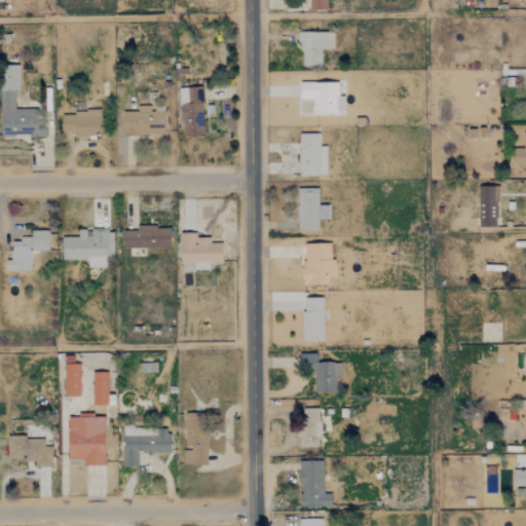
[(326,0),(306,0),(307,10),(326,10),(326,0)]
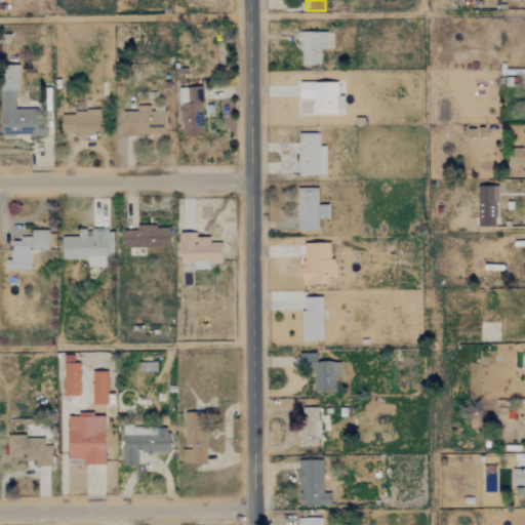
[(326,33),(299,33),(299,66),(320,66),(320,50),(327,50),(326,33)]
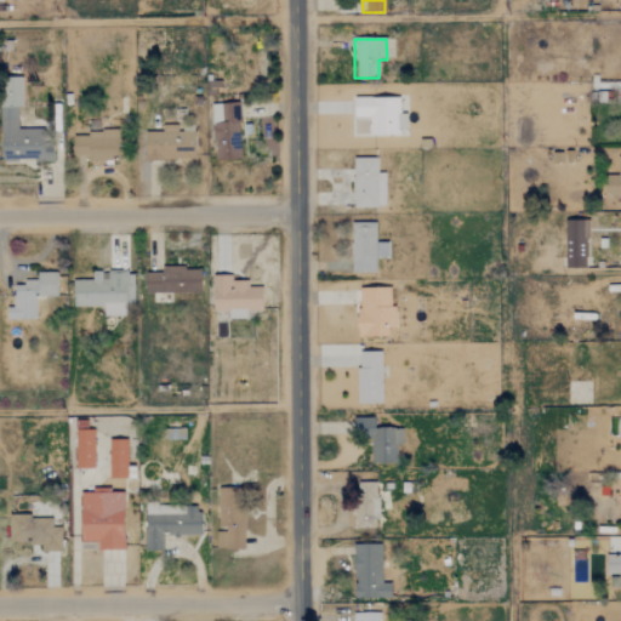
[(52,159),(52,130),(17,131),(16,108),(22,108),(22,78),(0,77),(0,78),(1,160),(52,159)]
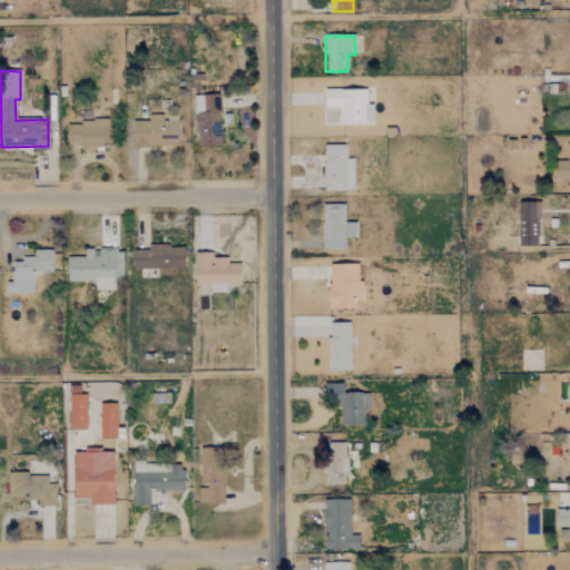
[(366,89),(323,90),(324,109),(337,108),(338,124),(373,124),(372,105),(366,105),(366,89)]
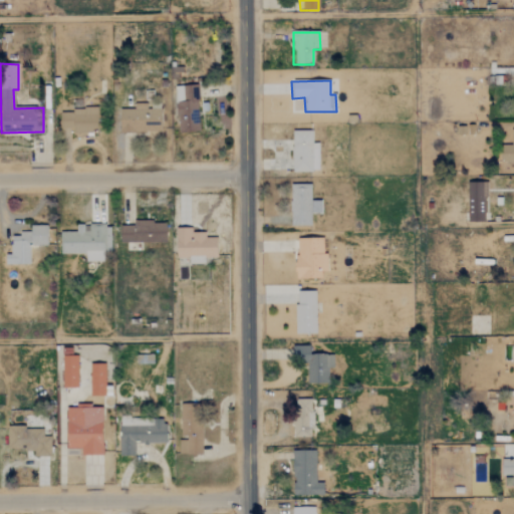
[(177,134),(200,133),(198,85),(175,86),(177,134)]
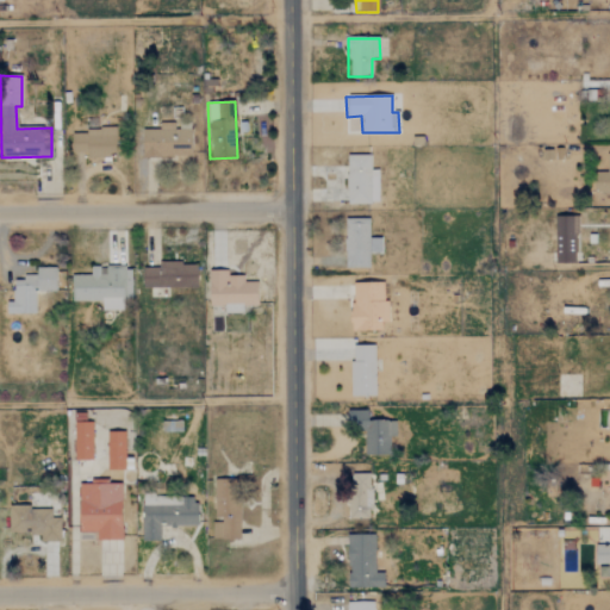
[(191,157),(191,130),(173,130),(173,124),(159,124),(159,130),(142,130),(142,156),(191,157)]
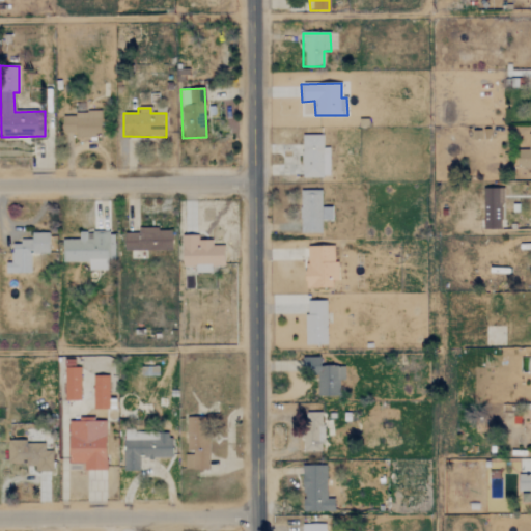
[(100,113),(61,114),(61,132),(75,132),(76,138),(101,137),(100,113)]
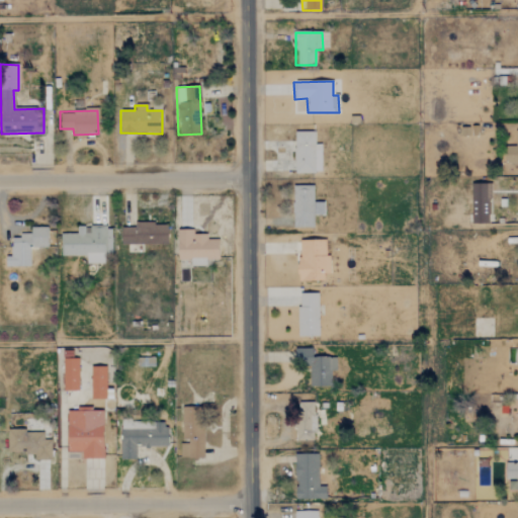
[(517,169),(517,130),(515,131),(515,148),(505,148),(505,169),(517,169)]
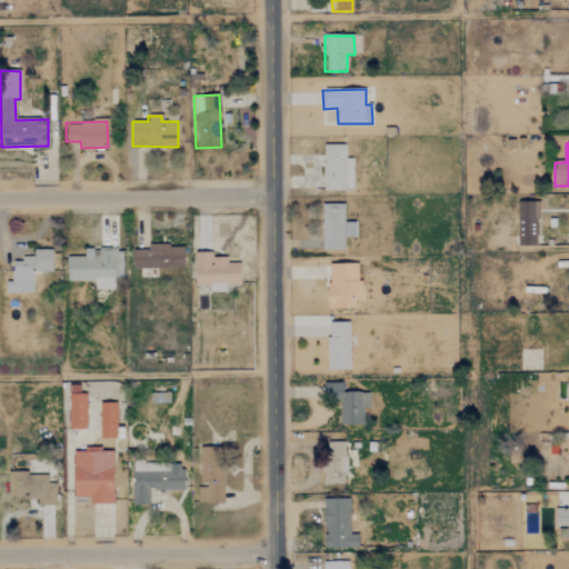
[(352,159),(346,159),(346,146),(322,146),(323,190),(352,190),(352,159)]
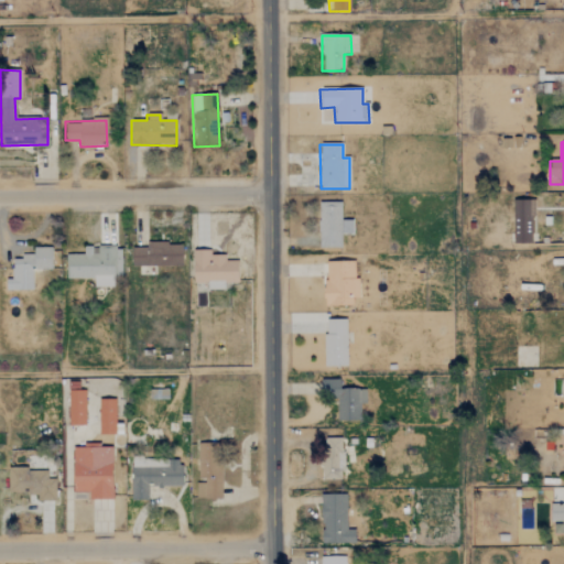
[(532,201),(512,201),(513,243),(533,243),(532,201)]
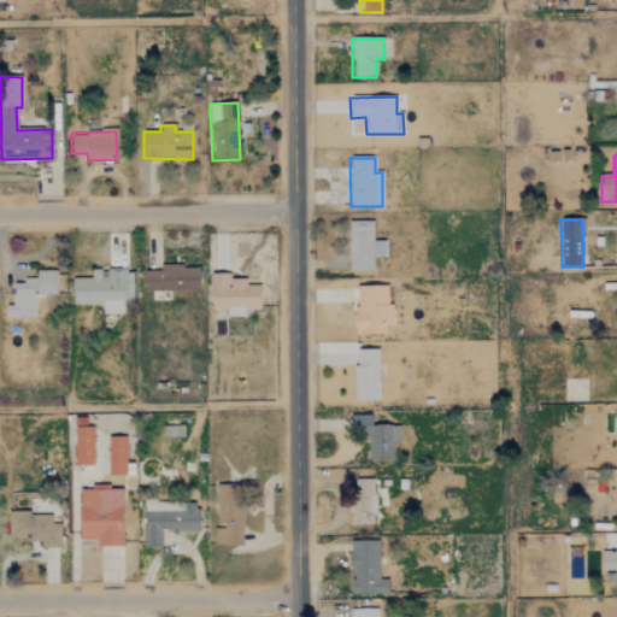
[(374,271),(372,222),(348,222),(350,271),(374,271)]
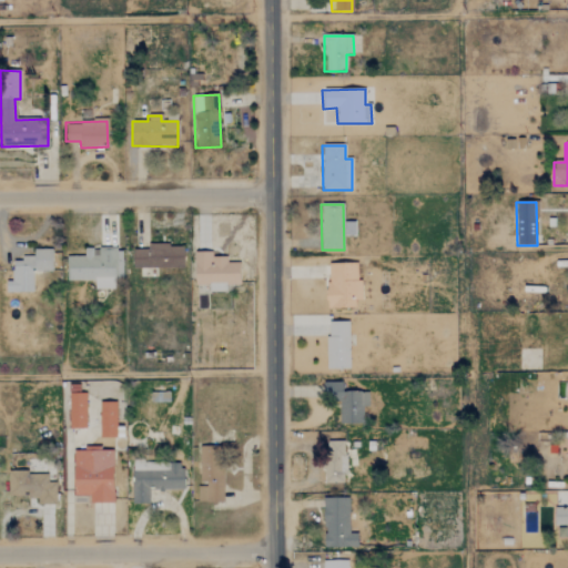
[(183,245),(146,246),(146,250),(132,251),(132,269),(183,267),(183,245)]
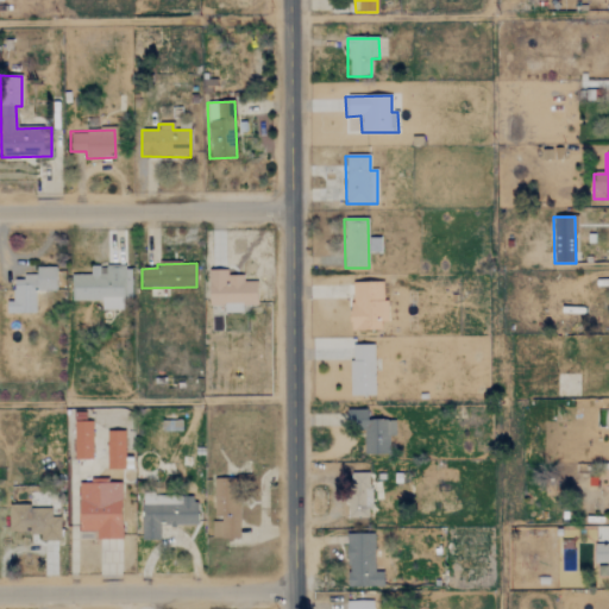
[(100,301),(101,311),(130,309),(129,267),(89,268),(89,275),(70,276),(71,301),(100,301)]
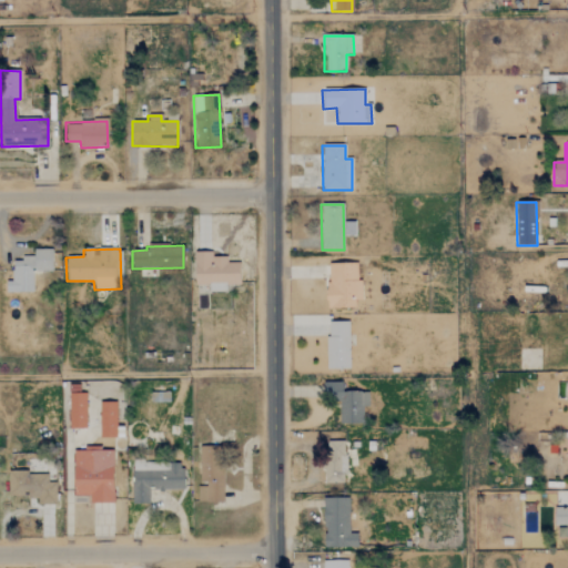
[(52,272),(51,250),(33,250),(33,256),(21,256),(21,262),(11,262),(12,282),(6,282),(7,293),(32,293),(32,272),(52,272)]
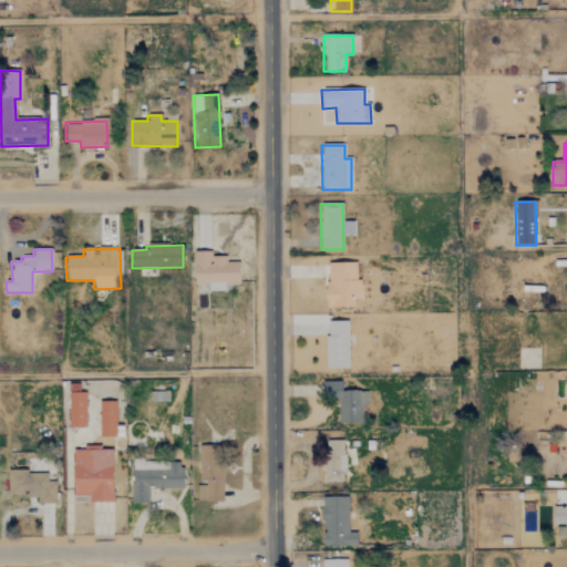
[(194,285),(209,285),(209,291),(225,291),(225,285),(238,285),(239,264),(226,263),(226,257),(212,257),(212,253),(194,251),(194,285)]
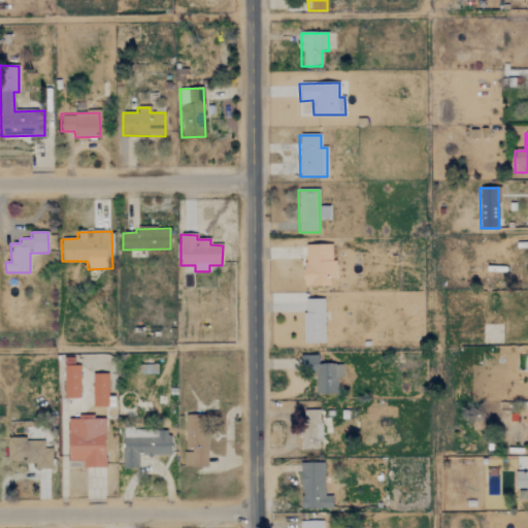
[(334,287),(333,245),(304,245),(304,287),(334,287)]
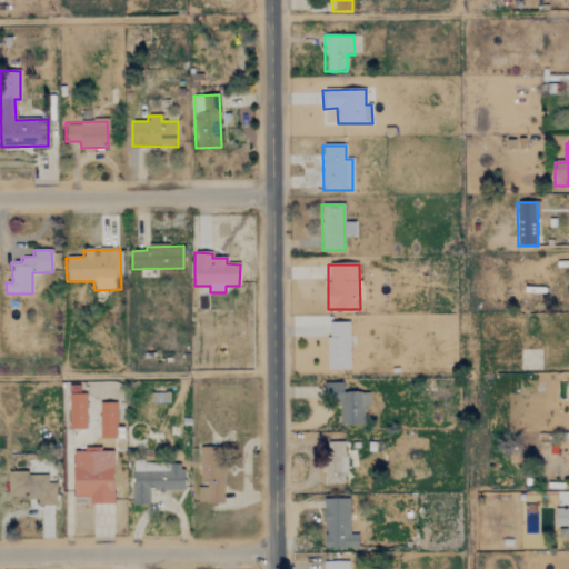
[(350,370),(349,322),(327,323),(328,371),(350,370)]
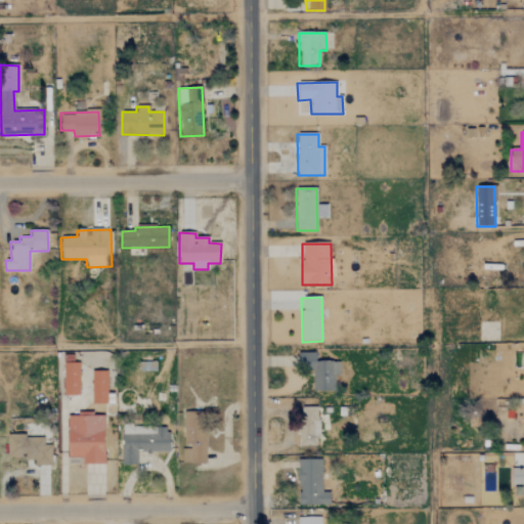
[(340,362),(315,362),(315,353),(298,353),(299,373),(313,373),(313,392),(335,391),(335,376),(340,376),(340,362)]
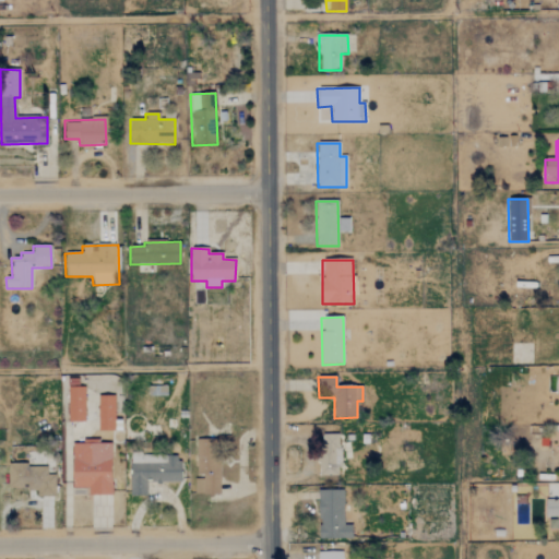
[(84,423),(84,387),(68,387),(69,423),(84,423)]
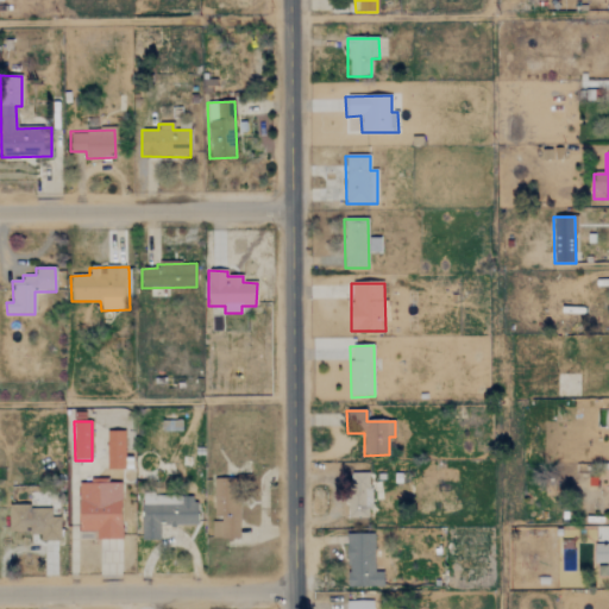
[(124,432),(106,432),(107,470),(125,470),(124,432)]
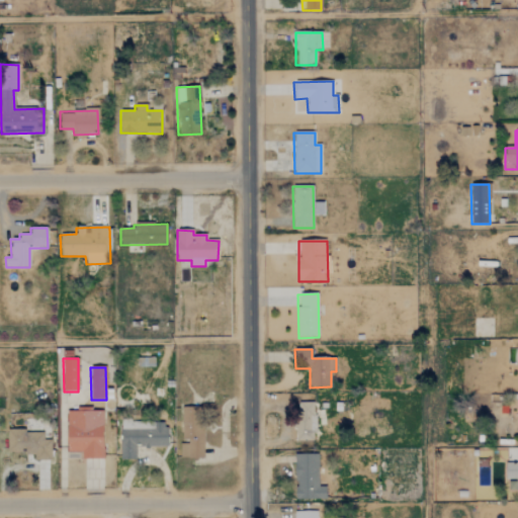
[(314,403),(296,404),(297,441),(315,441),(314,403)]
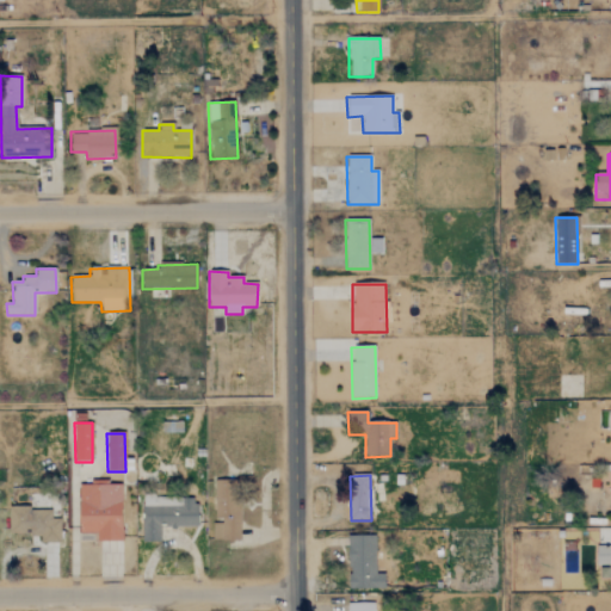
[(214,481),(214,539),(239,539),(239,481),(214,481)]
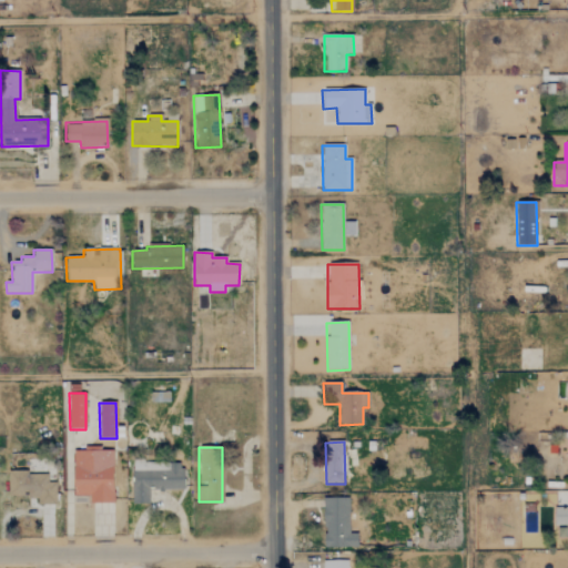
[(72,452),(71,496),(90,497),(89,504),(112,505),(113,449),(83,449),(83,452),(72,452)]
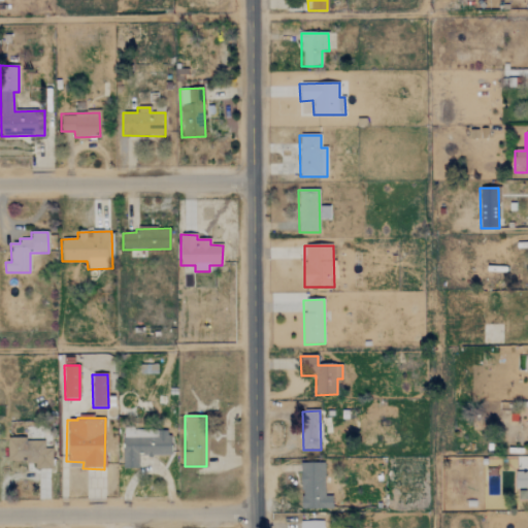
[(171,455),(170,432),(122,433),(123,469),(139,468),(139,456),(171,455)]
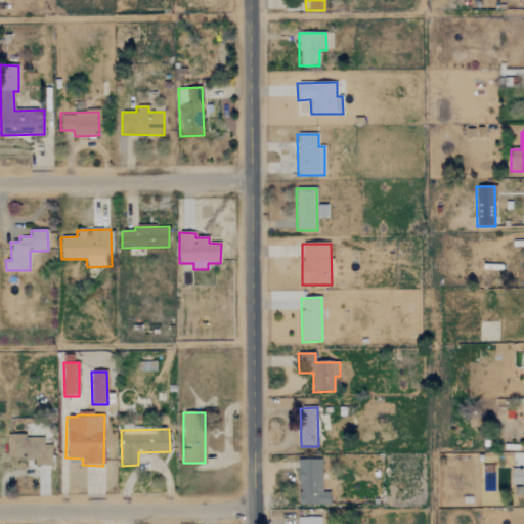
[(43,436),(7,436),(7,457),(34,457),(34,466),(51,466),(51,446),(43,445),(43,436)]
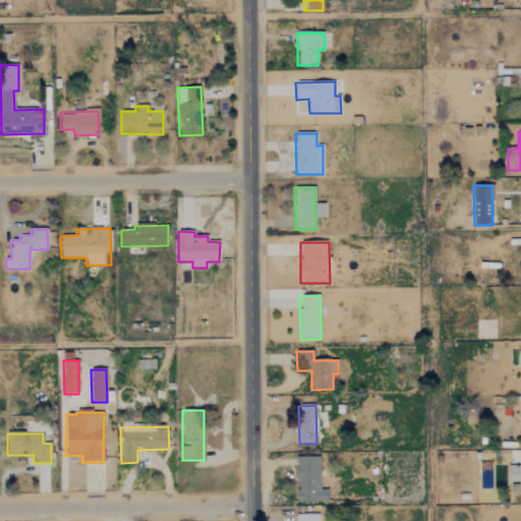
[(321,489),(320,457),(296,458),(297,503),(328,503),(327,489),(321,489)]
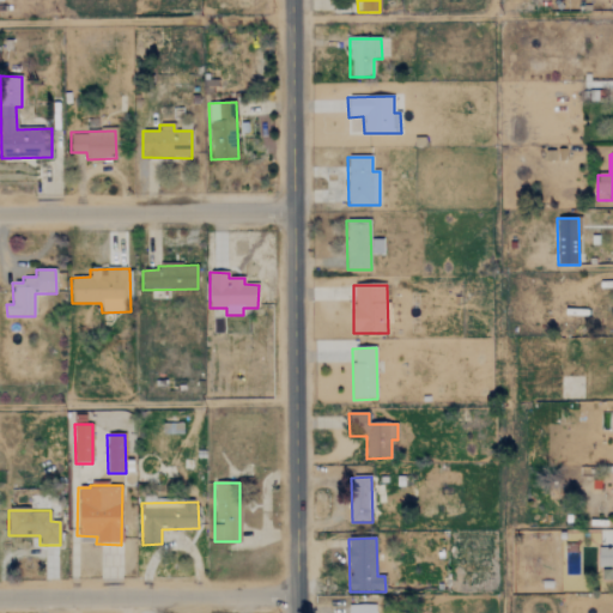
[(612,548),(599,548),(599,568),(612,568),(612,581),(612,548)]
